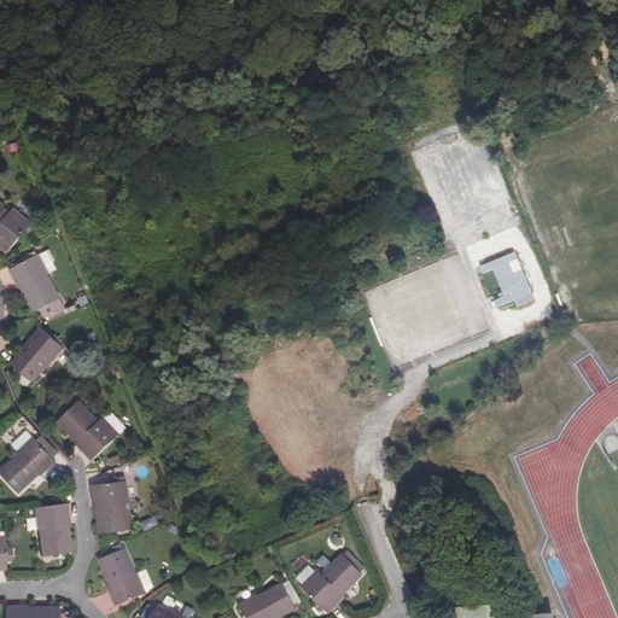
[(0,246),(7,254),(31,225),(13,210),(10,216),(0,208),(0,246)]
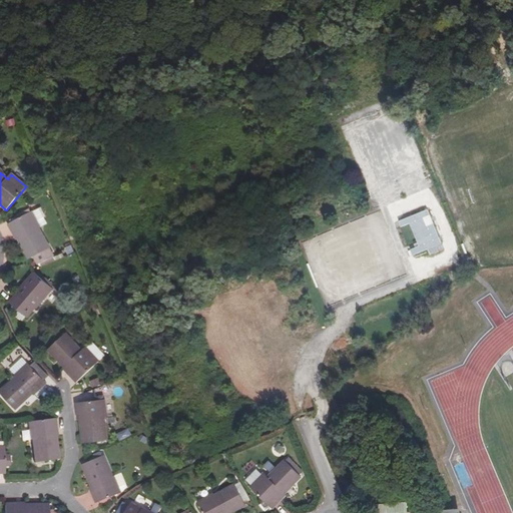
[(430,209),(399,219),(401,226),(411,223),(418,244),(409,247),(412,255),(428,249),(430,254),(444,249),(430,209)]
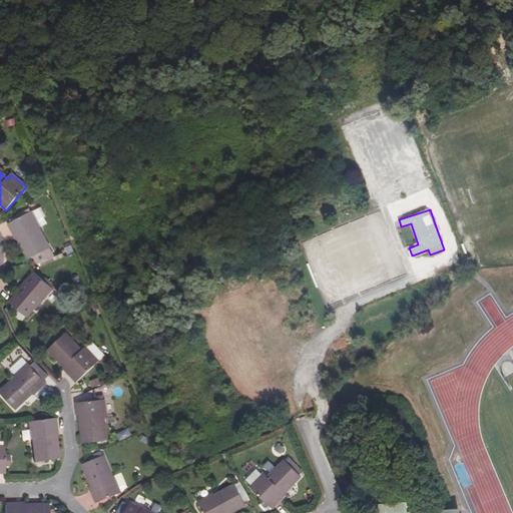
[(39,265),(41,264),(52,258),(53,257),(38,228),(40,227),(31,212),(8,224),(15,235),(17,234),(19,239),(30,260),(34,257),(39,265)]
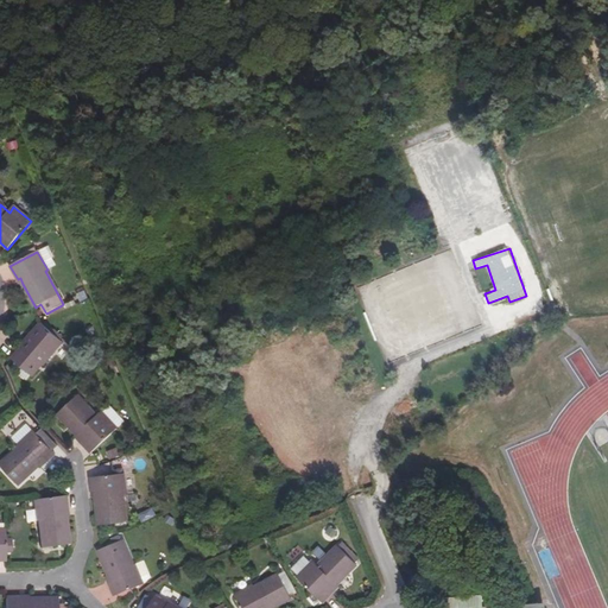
[(49,312),(51,316),(64,310),(62,305),(49,312)]
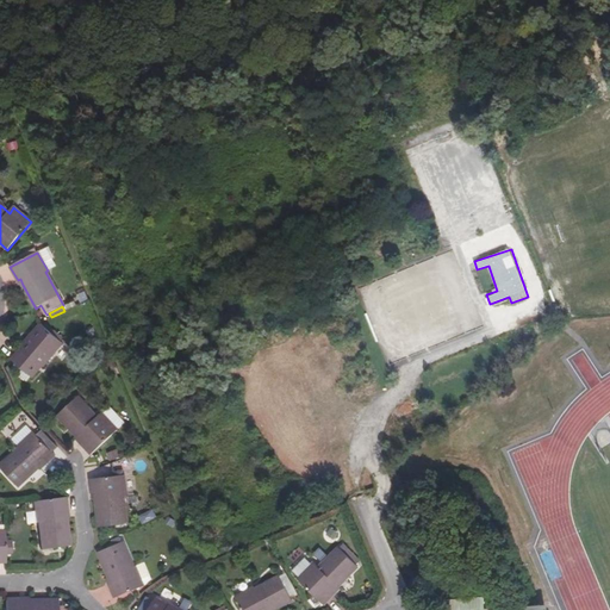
[(61,341),(51,334),(42,324),(32,335),(35,337),(30,342),(27,340),(20,348),(23,349),(12,361),(31,378),(41,366),(42,367),(63,343),(61,341)]
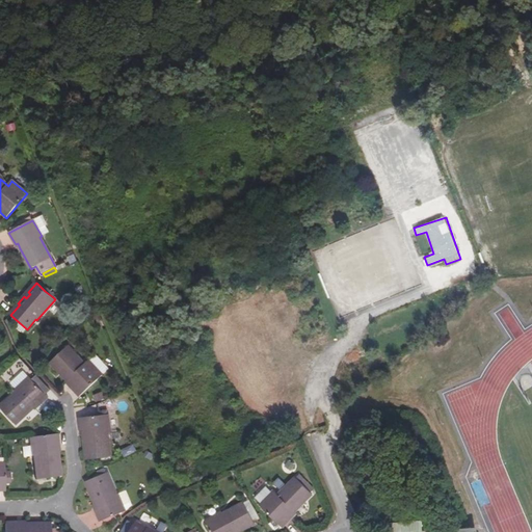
[(48,288),(45,291),(53,297),(56,294),(48,288)]
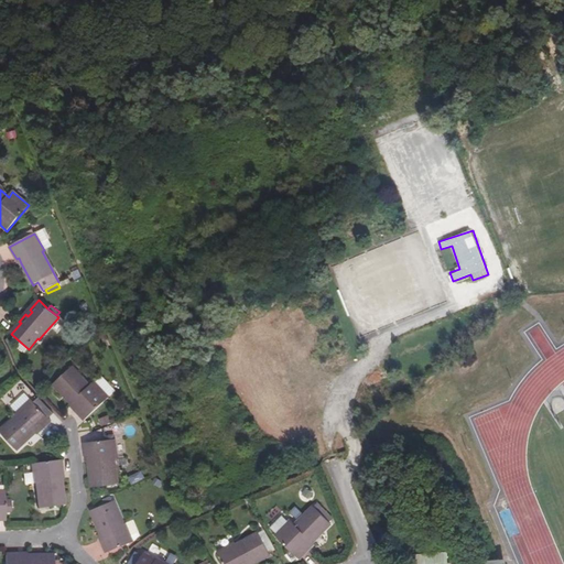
[(77,409),(75,411),(85,421),(109,398),(95,382),(89,387),(72,368),(54,384),(72,403),(77,409)]
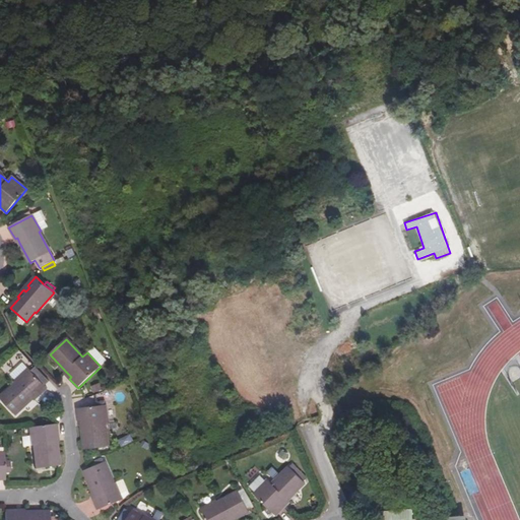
[(36,395),(38,397),(47,388),(28,369),(15,381),(17,383),(0,398),(15,414),(33,398),(36,395)]
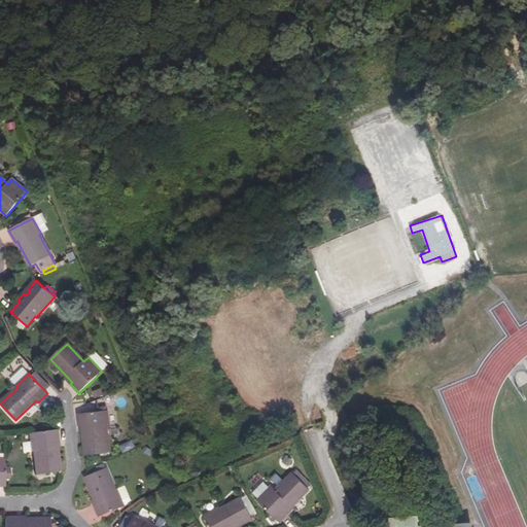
[(83,428),(84,432),(88,456),(109,453),(106,429),(108,429),(106,412),(79,415),(81,428),(83,428)]
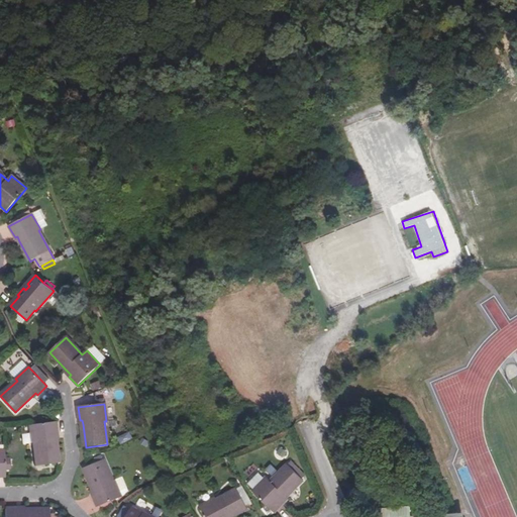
[(57,435),(55,422),(28,425),(30,443),(33,443),(36,467),(59,463),(56,440),(55,435),(57,435)]
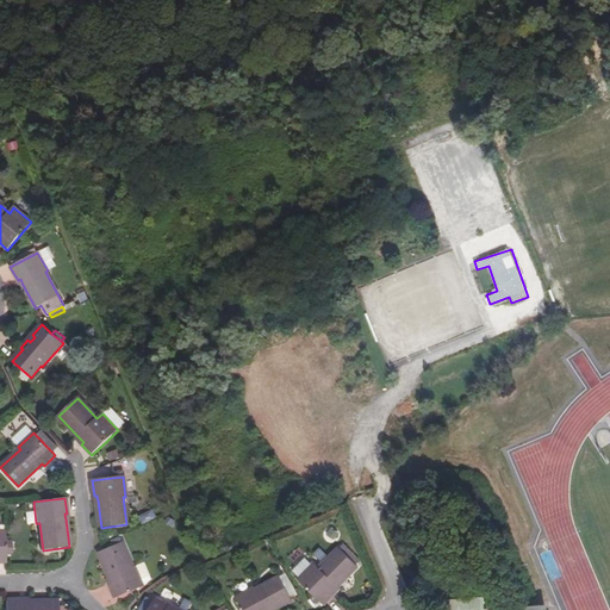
[(26,527),(35,524),(32,512),(24,514),(26,527)]
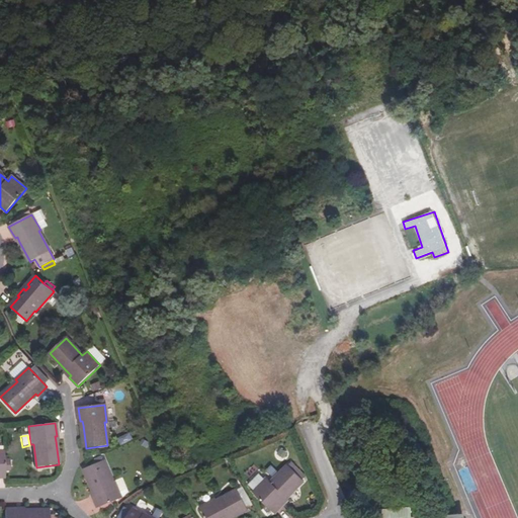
[(95,496),(93,496),(98,508),(122,498),(115,481),(113,482),(104,461),(84,469),(93,491),(95,496)]
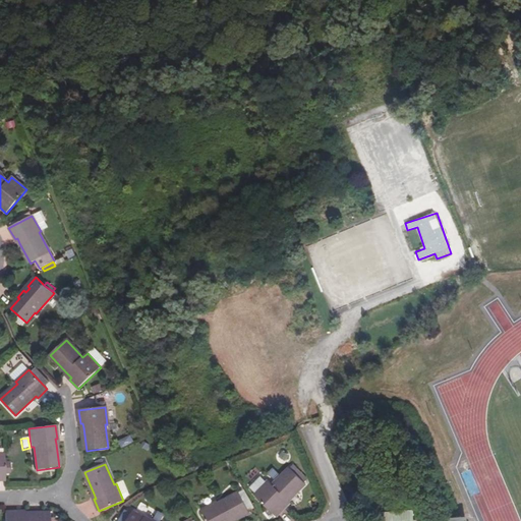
[(285,506),(289,502),(306,484),(290,469),(274,486),(269,482),(255,496),(277,517),(286,508),(285,506)]
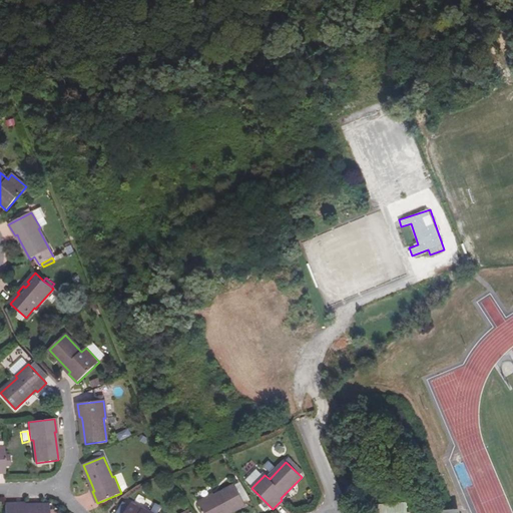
[(229,512),(246,504),(235,485),(215,496),(214,494),(198,503),(203,512),(229,512)]
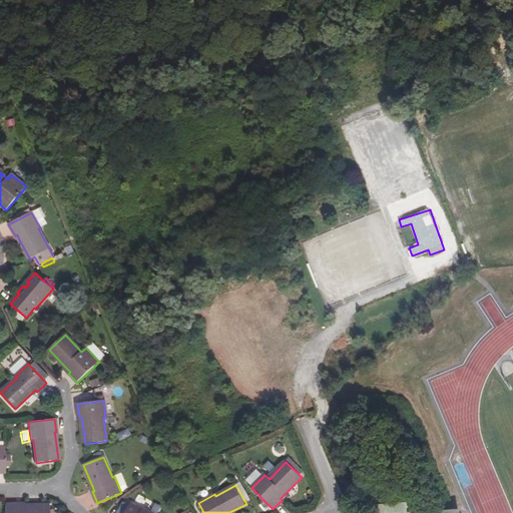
[(408,512),(408,502),(376,503),(376,512),(408,512)]
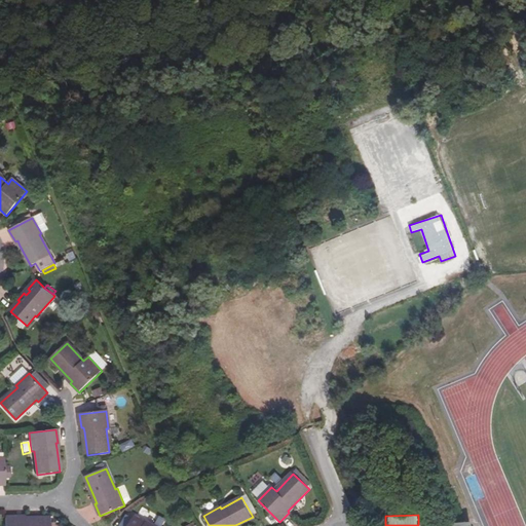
[(17,516),(5,517),(4,525),(49,525),(49,518),(25,518),(17,519),(17,516)]
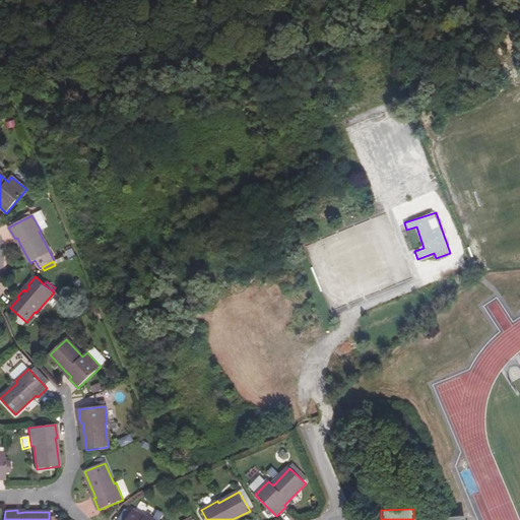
[(133,511),(128,519),(152,519),(145,516),(144,517),(133,511)]
